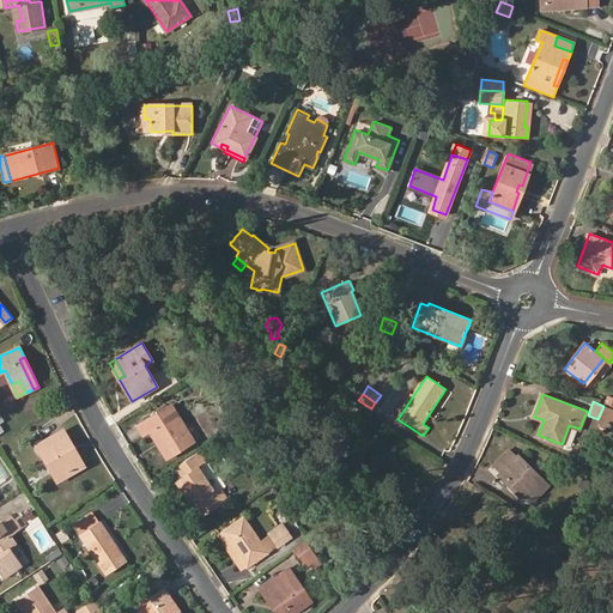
[(195,441),(173,404),(138,426),(143,435),(150,431),(167,457),(195,441)]
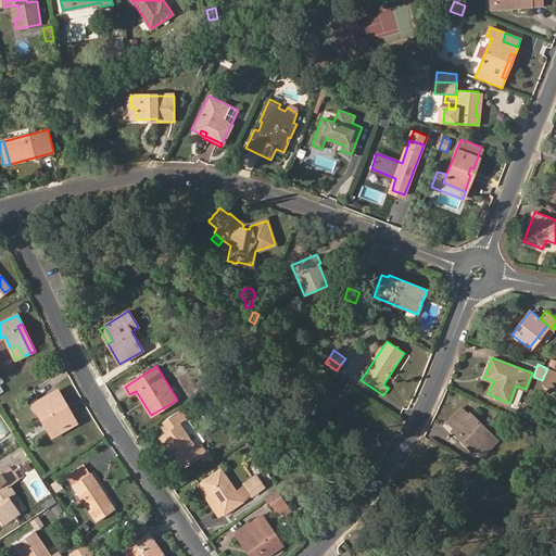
[(67,406),(58,390),(33,403),(51,437),(68,427),(59,411),(67,406)]
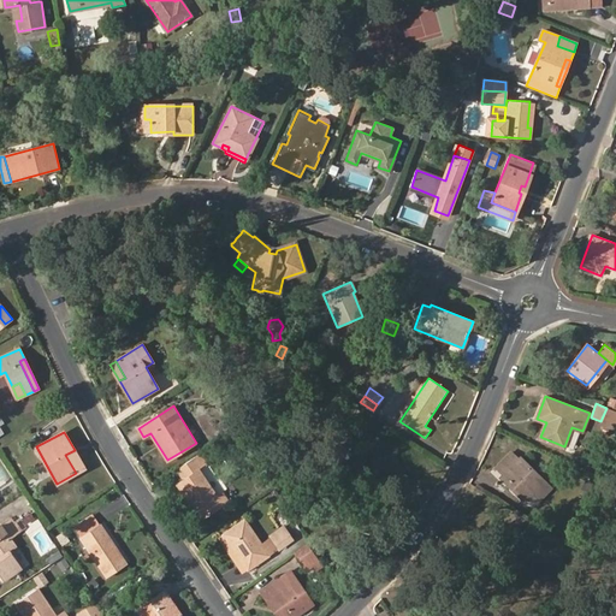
[(76,473),(84,468),(75,450),(65,455),(76,473)]
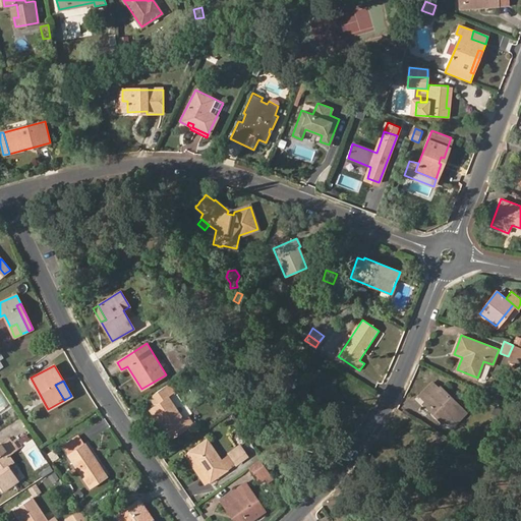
[(418,395),(423,401),(422,403),(444,423),(460,406),(440,385),(438,386),(431,381),(418,395)]
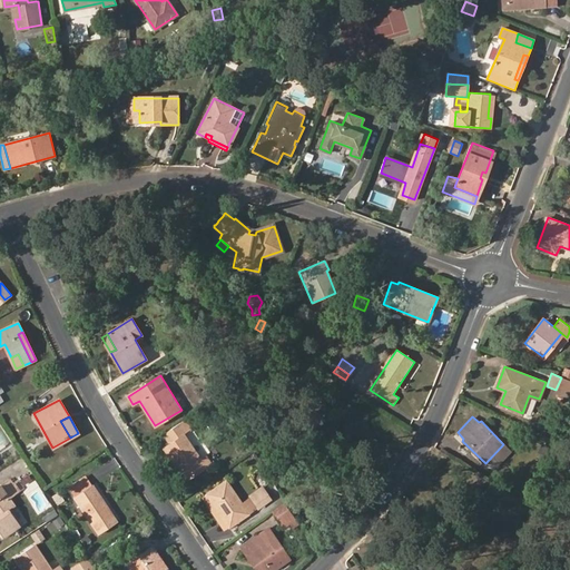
[(206,455),(202,459),(185,435),(190,431),(184,421),(165,433),(170,443),(166,446),(179,468),(184,464),(193,477),(212,463),(206,455)]
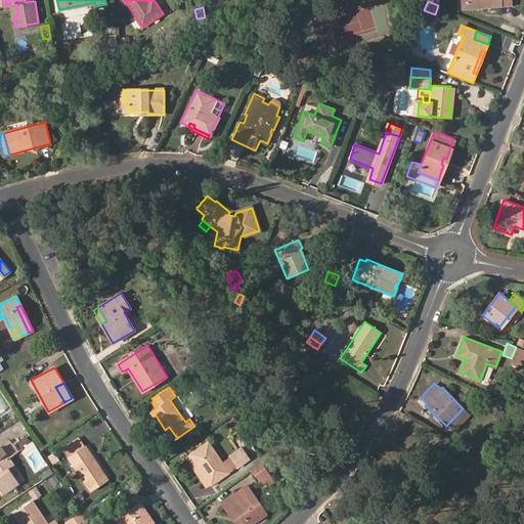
[(222,413),(216,405),(211,409),(217,418),(222,413)]
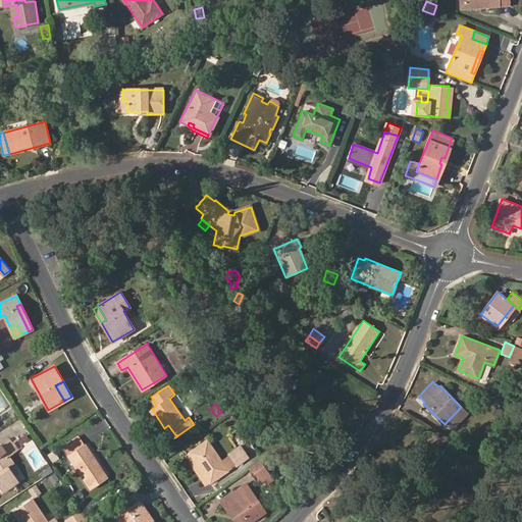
[(171,439),(176,436),(168,425),(164,428),(171,439)]
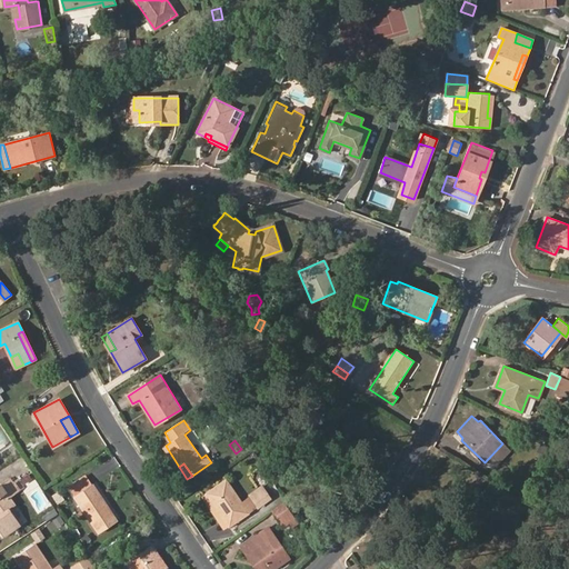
[(19,490),(15,482),(12,479),(3,486),(11,497),(19,490)]
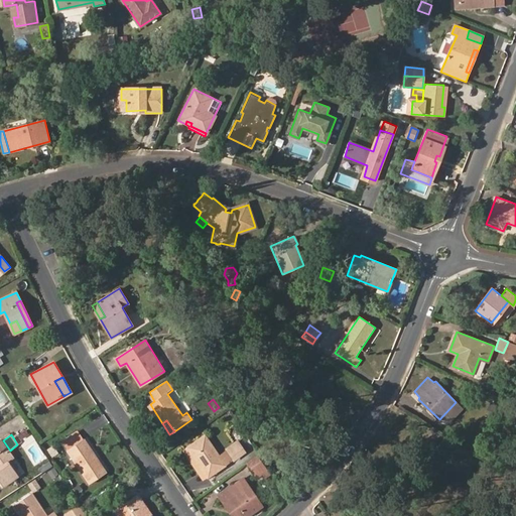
[(17,444),(22,441),(17,434),(13,437),(17,444)]
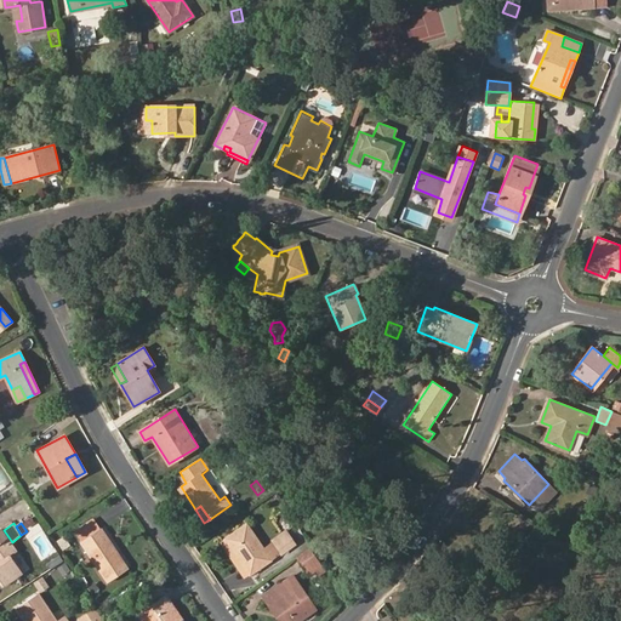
[(266,551),(246,523),(224,537),(251,575),(274,559),(273,558),(279,554),(273,545),(266,551)]
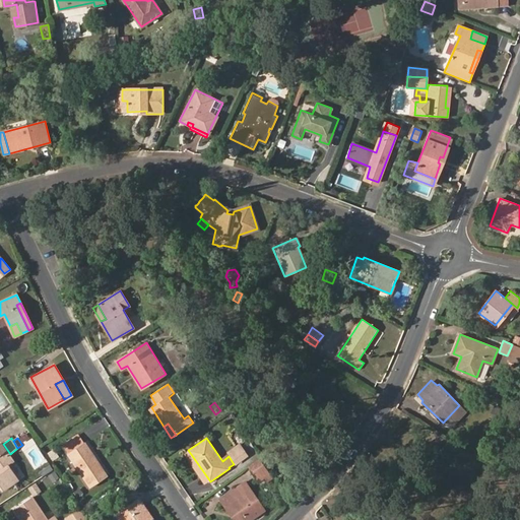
[(108,476),(84,442),(68,453),(90,486),(108,476)]
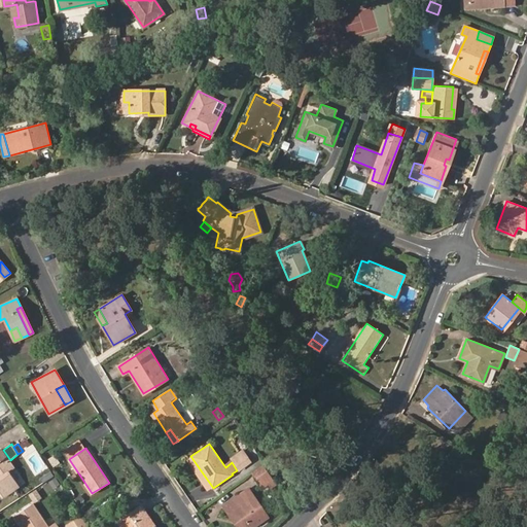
[(10,460),(3,450),(0,451),(0,492),(3,496),(19,485),(9,471),(14,467),(10,460)]
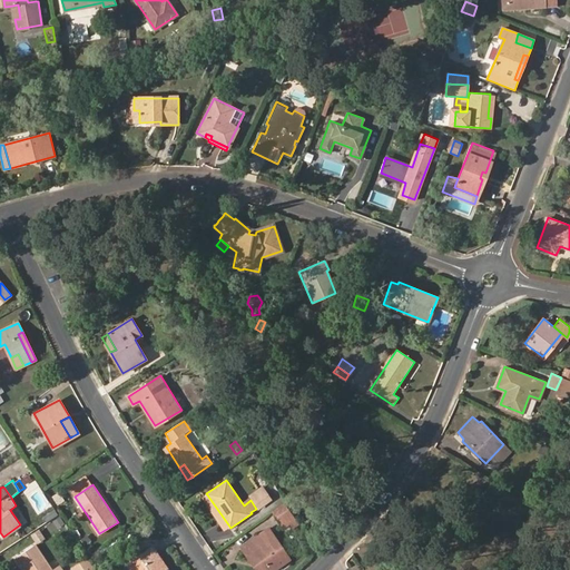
[(273,501),(267,492),(255,500),(262,509),(273,501)]
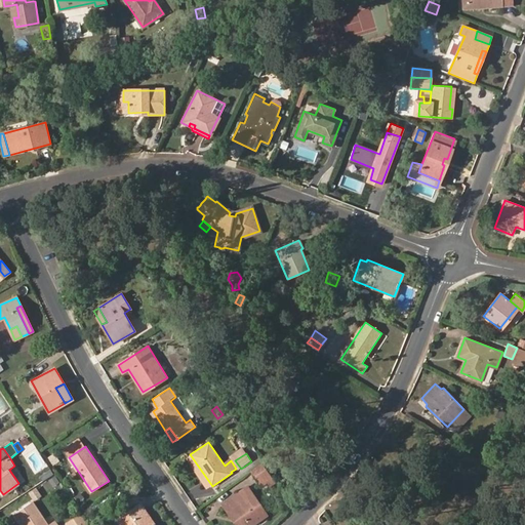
[(207,490),(212,486),(190,454),(185,458),(207,490)]
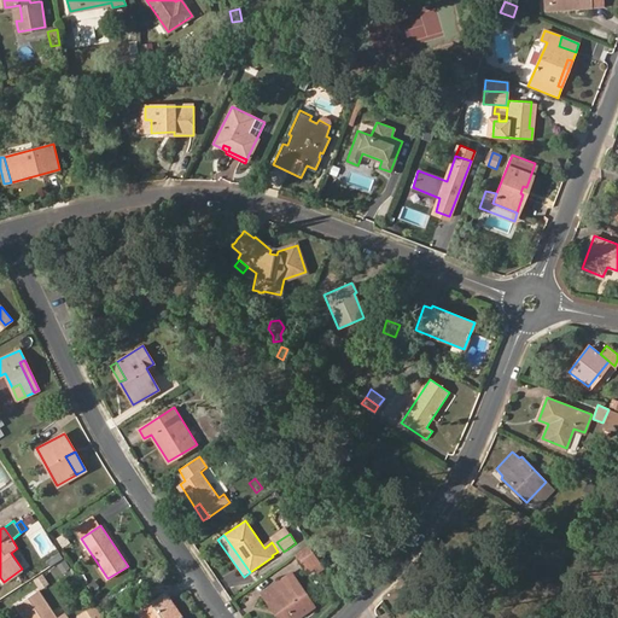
[(309,571),(321,563),(310,544),(297,554),(309,571)]
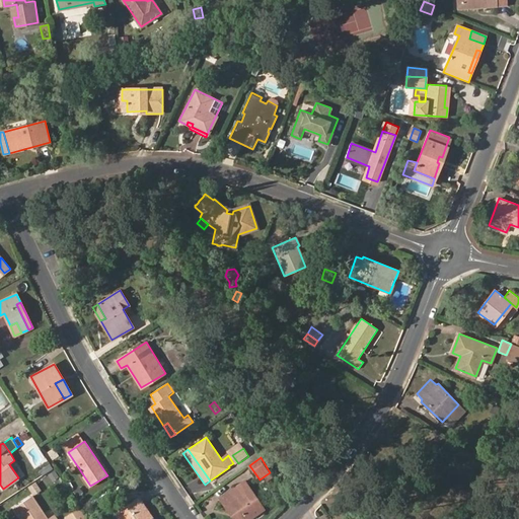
[(244,480),(220,498),(224,504),(229,500),(237,512),(235,513),(239,518),(248,518),(264,508),(244,480)]
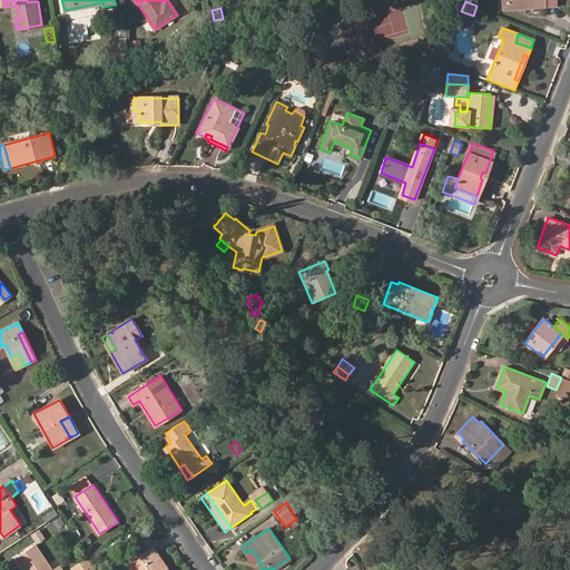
[(31,533),(37,542),(45,537),(39,529),(31,533)]
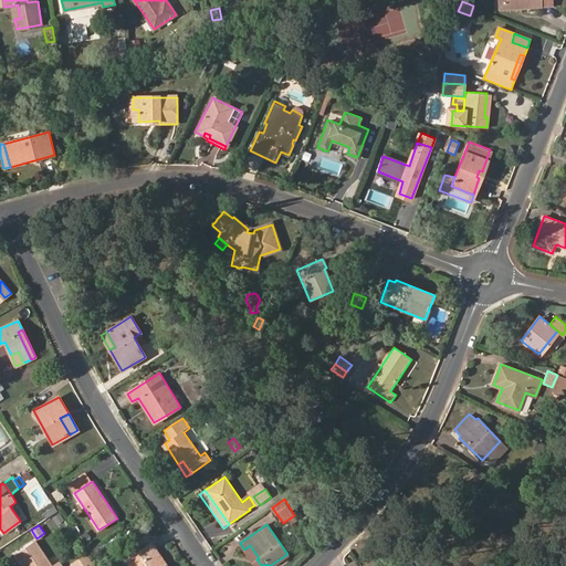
[(71,541),(76,537),(72,530),(66,534),(71,541)]
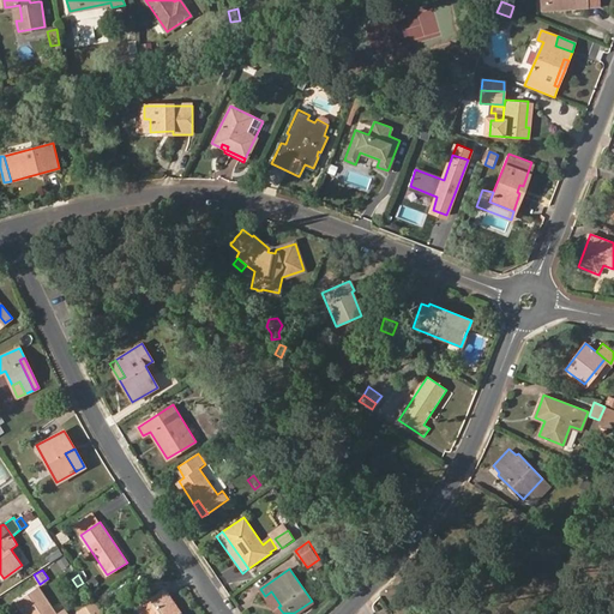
[(54,613),(37,588),(18,600),(26,613),(54,613)]
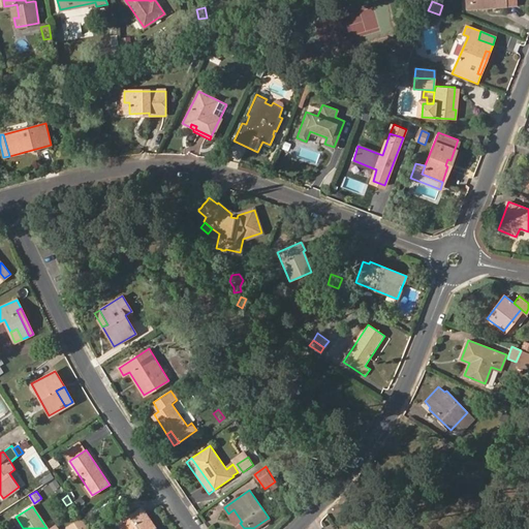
[(147,515),(142,507),(138,509),(144,517),(147,515)]
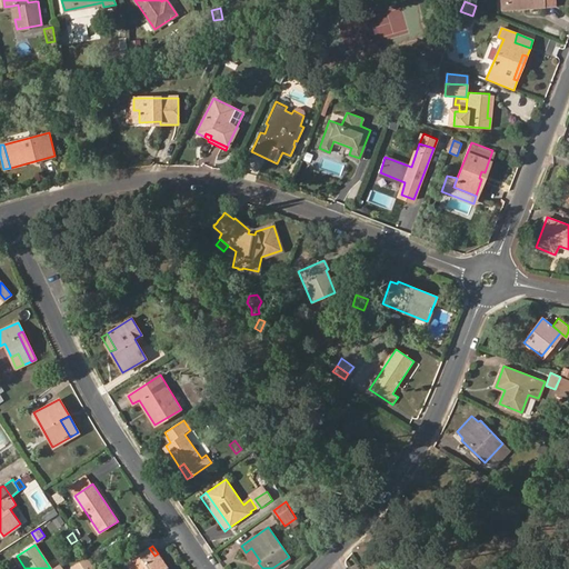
[(155,556),(149,548),(127,562),(131,568),(168,568),(158,553),(155,556)]
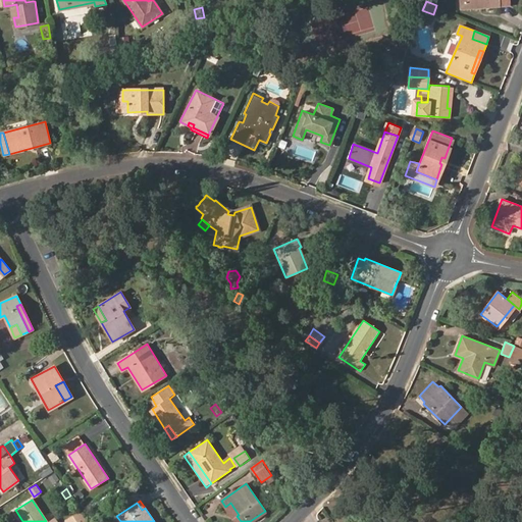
[(241,521),(237,516),(239,515),(230,503),(225,507),(235,521),(241,521)]
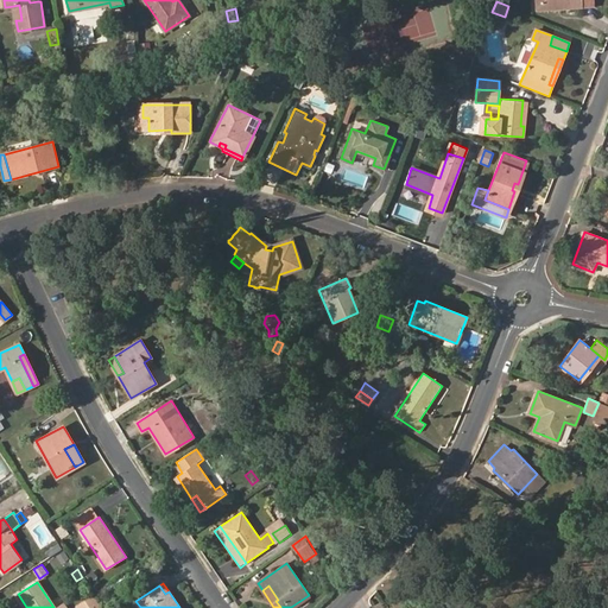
[(100,607),(93,596),(77,606),(78,607),(100,607)]
